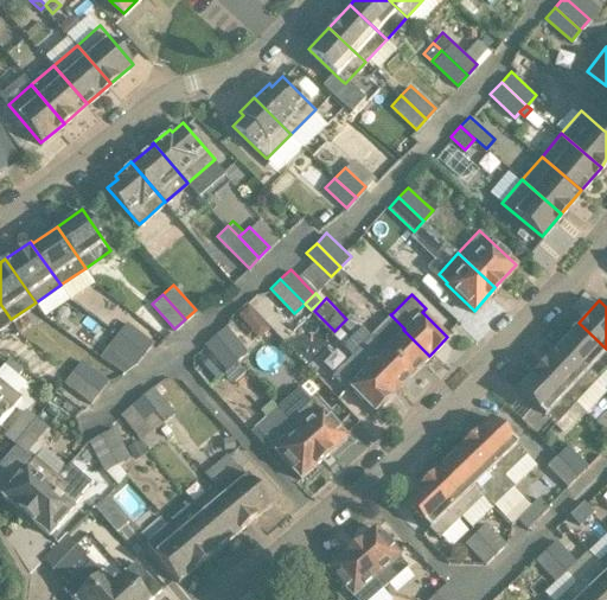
[(269,327),(248,301),(237,311),(257,337),(269,327)]
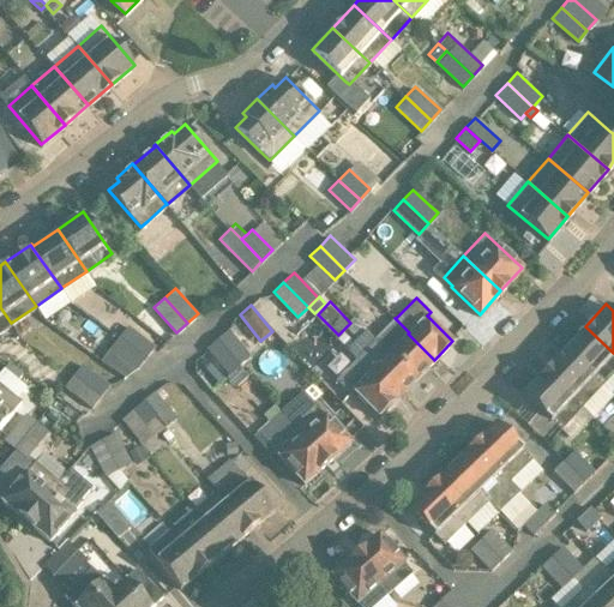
[(0,330),(11,323),(0,307),(0,330)]
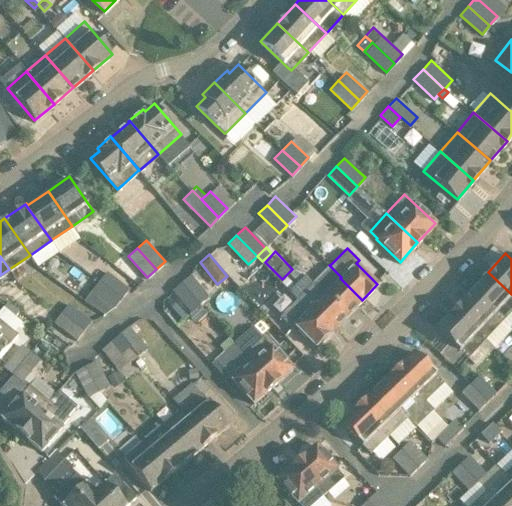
[(329,265),(330,265),(328,264),(312,280),(346,315),(362,300),(340,278),(341,277),(329,265)]
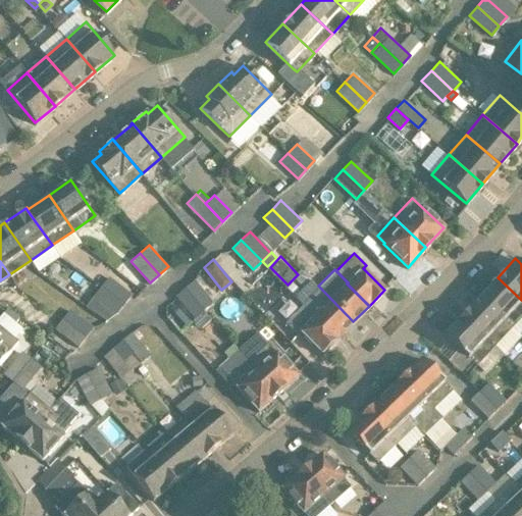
[(100,285),(123,303),(132,294),(108,275),(100,285)]
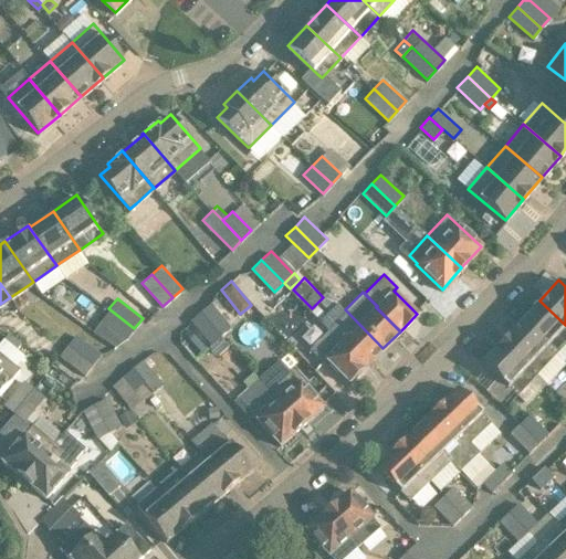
[(345,309),(336,301),(318,318),(328,328),(327,329),(341,343),(343,341),(366,365),(383,348),(345,309)]
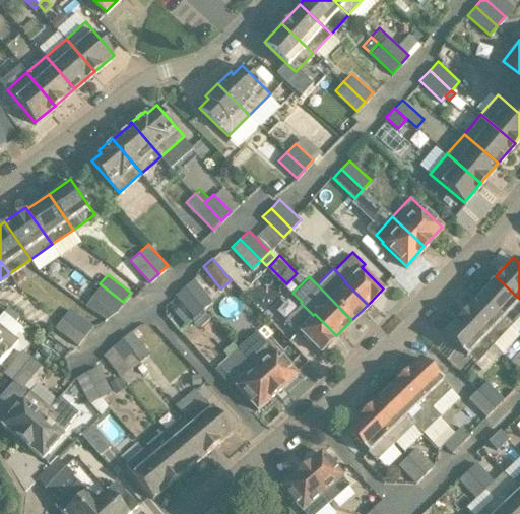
[(477,295),(510,325),(519,313),(519,299),(496,276),(477,295)]
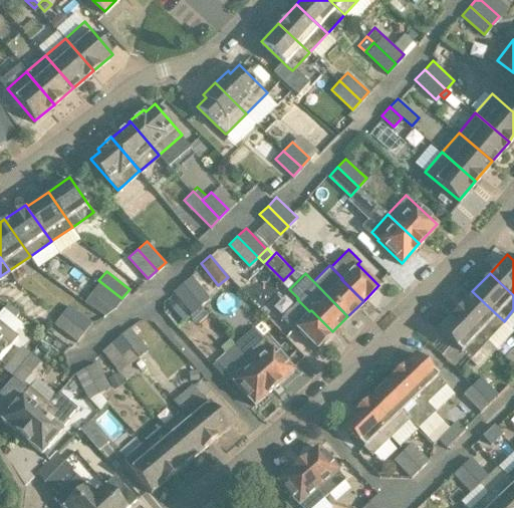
[(182,282),(200,304),(201,304),(209,297),(191,274),(182,282)]
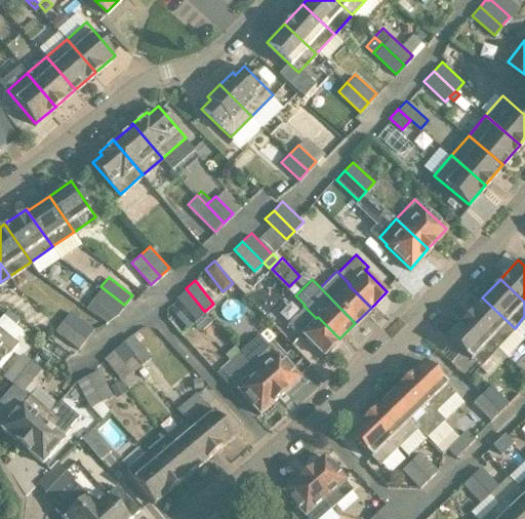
[(295,295),(300,291),(294,284),(289,289),(295,295)]
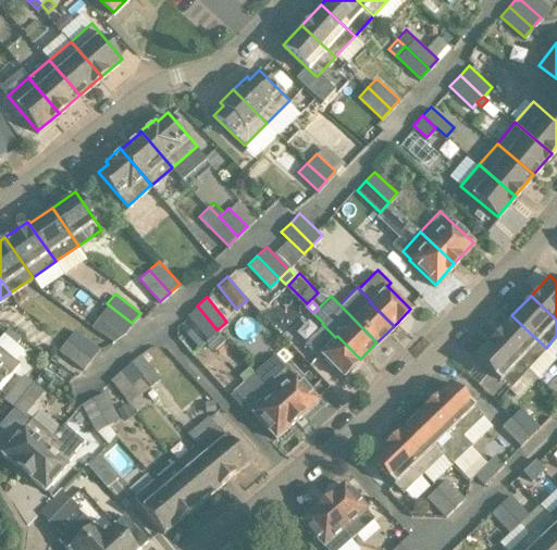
[(124,333),(132,323),(107,303),(99,313),(124,333)]
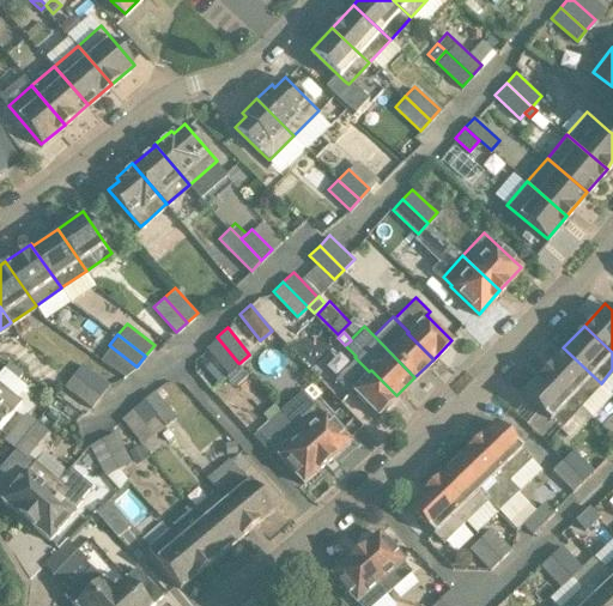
[(228,373),(238,363),(217,337),(206,346),(228,373)]
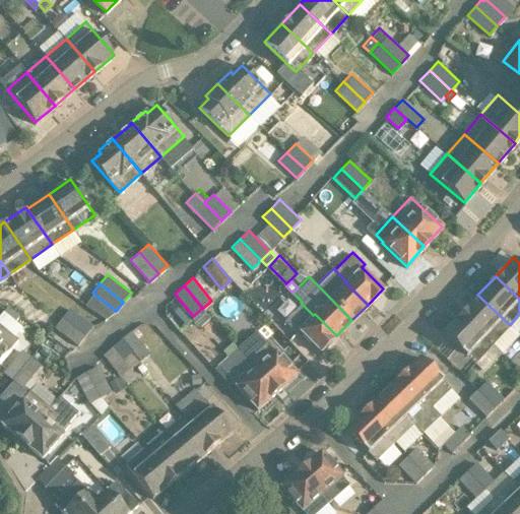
[(460,314),(492,343),(510,325),(477,295),(460,314)]
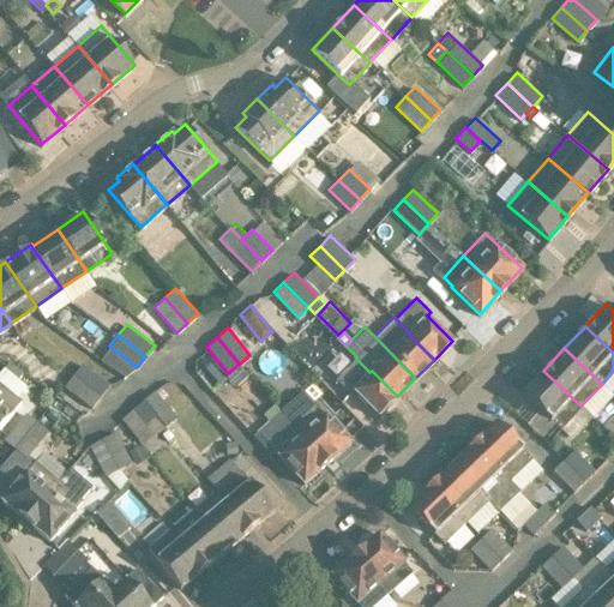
[(378,415),(397,396),(372,371),(369,372),(355,358),(335,378),(349,392),(353,389),(378,415)]
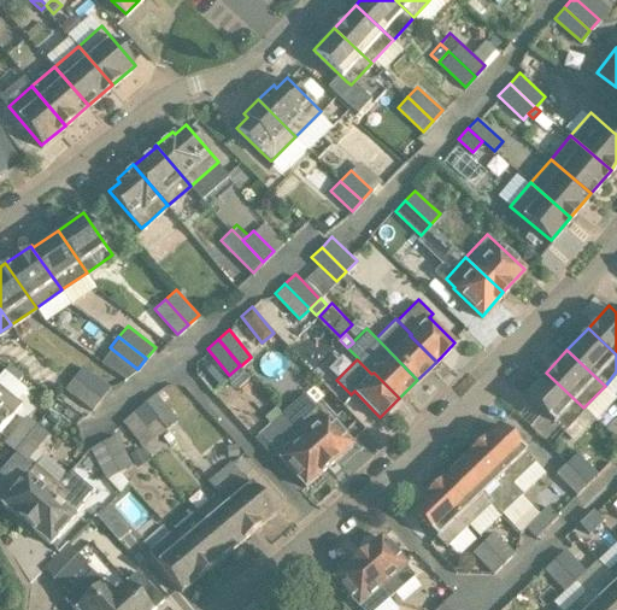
[(4,368),(16,377),(21,370),(9,361),(9,362),(4,368)]
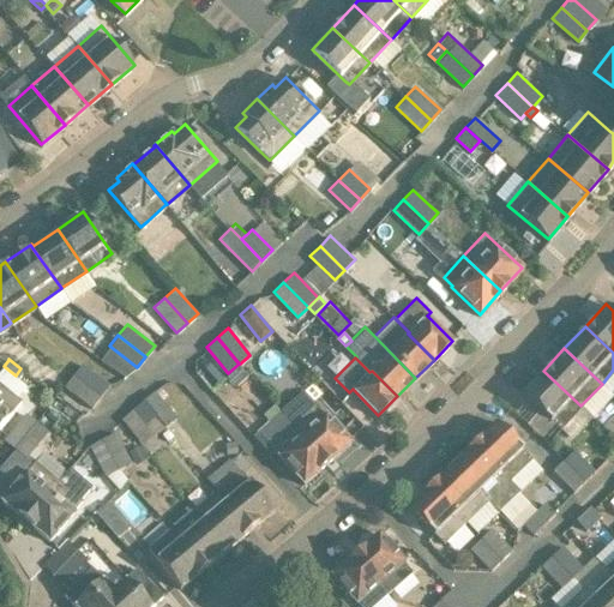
[(73,373),(101,395),(110,382),(83,360),(73,373)]
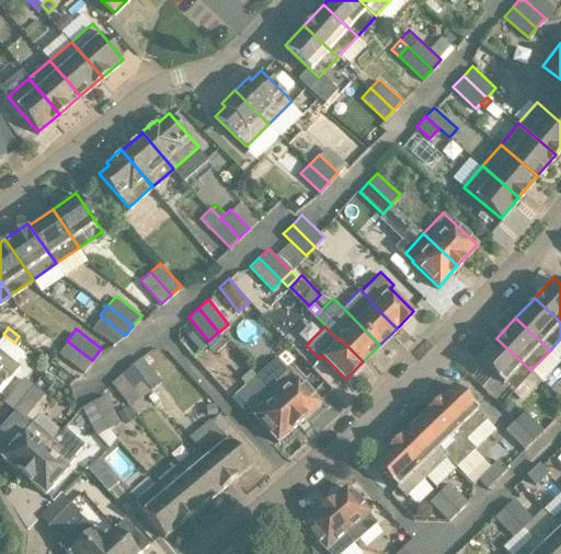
[(226,341),(219,332),(218,332),(208,341),(207,341),(215,350),(226,341)]
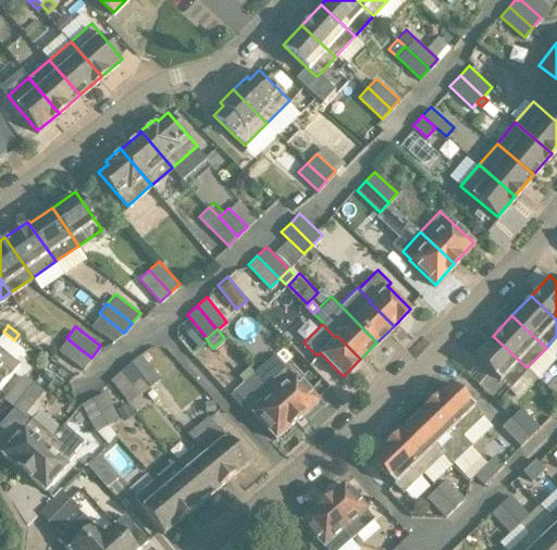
[(508,388),(527,367),(493,336),(473,357),(508,388)]
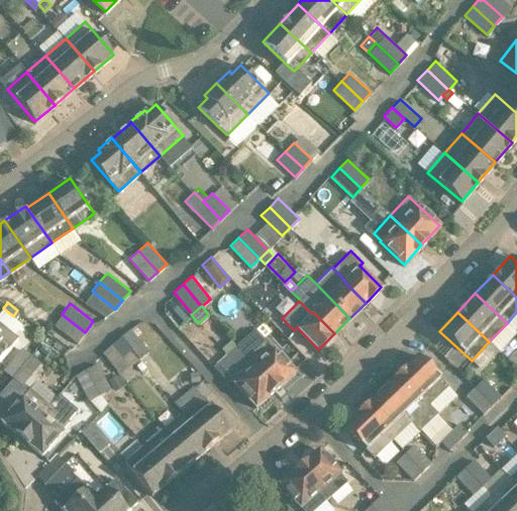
[(77,341),(85,332),(62,314),(55,323),(77,341)]
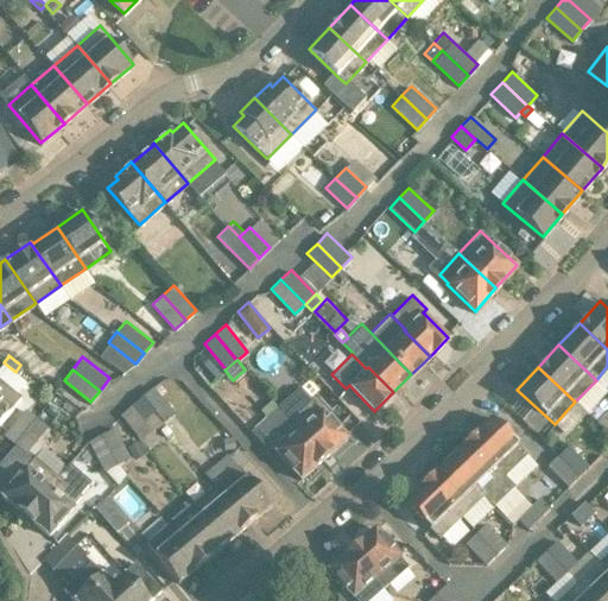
[(0,421),(21,396),(0,378),(0,421)]
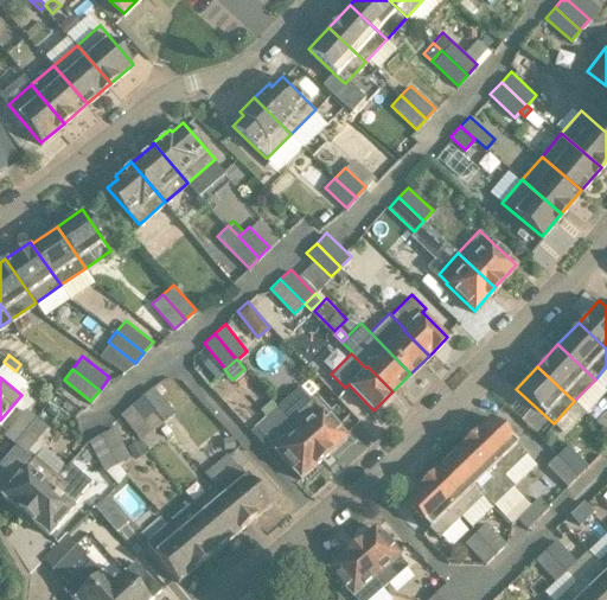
[(154,409),(164,420),(174,412),(152,385),(141,394),(154,409)]
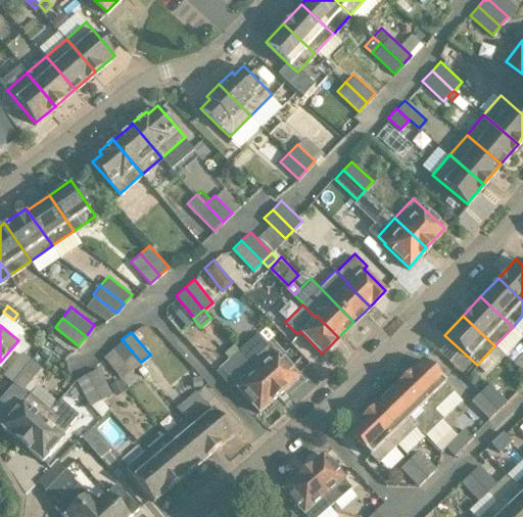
[(112,347),(123,361),(133,353),(122,339),(112,347)]
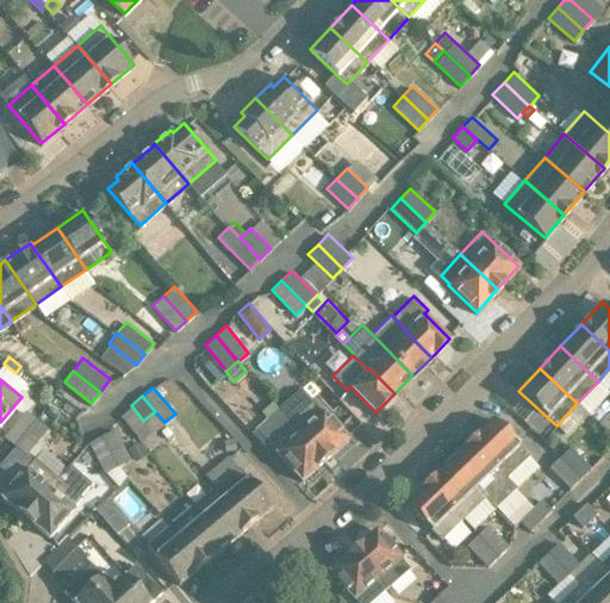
[(290,421),(324,459),(348,437),(313,399),(290,421)]
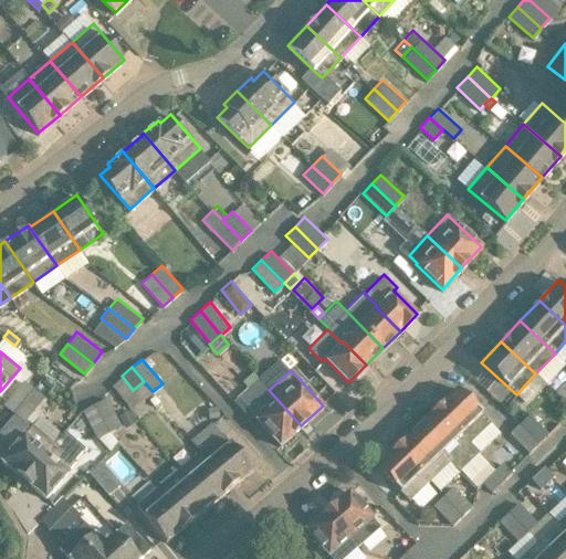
[(14,411),(34,387),(33,387),(38,381),(28,373),(3,402),(14,411)]
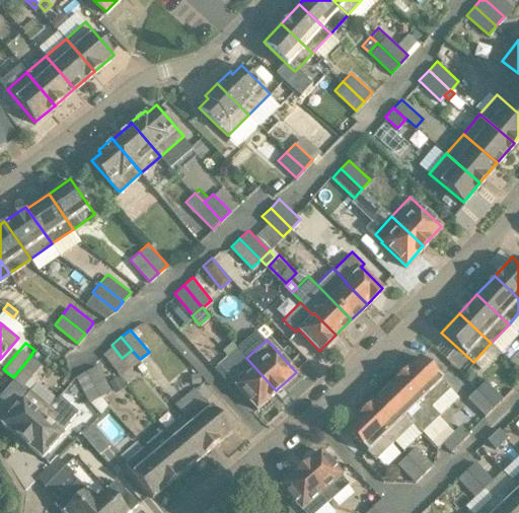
[(13,377),(22,385),(31,375),(30,374),(41,363),(31,355),(13,377)]
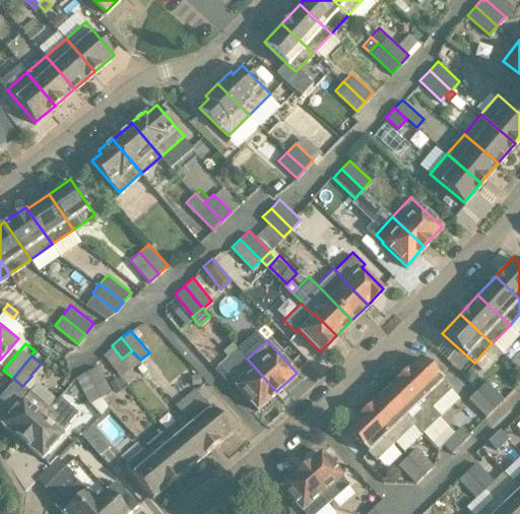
[(401,374),(432,405),(451,388),(419,356),(401,374)]
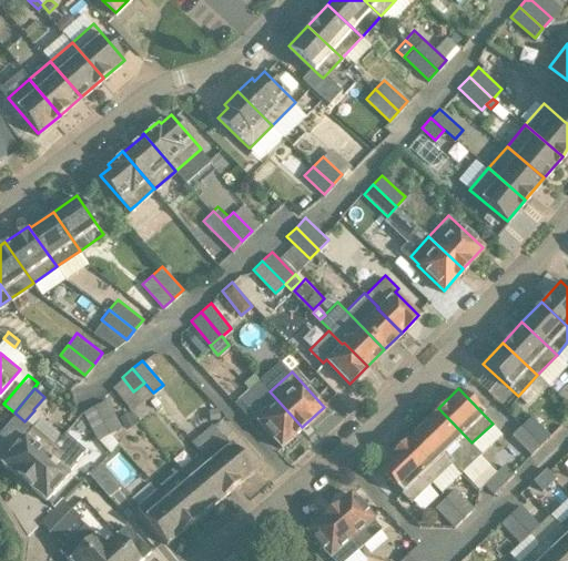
[(302,427),(270,391),(250,409),(257,418),(256,419),(280,446),(302,427)]
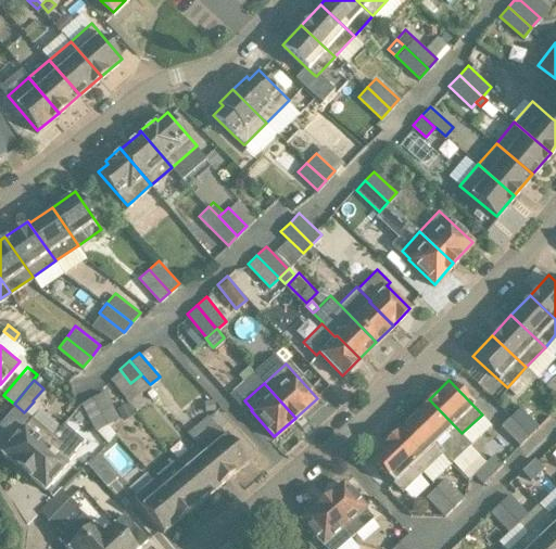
[(92,396),(106,423),(118,418),(103,390),(92,396)]
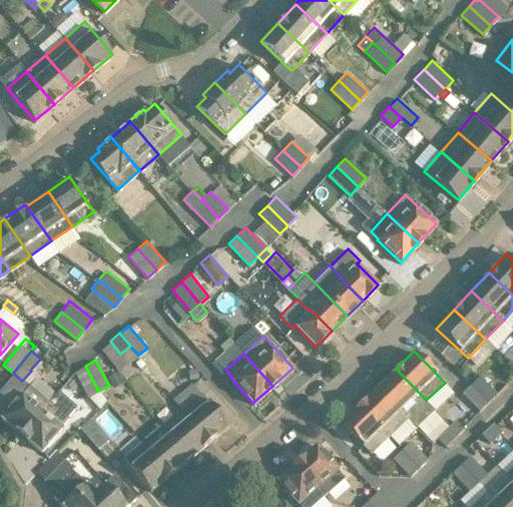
[(87,397),(98,391),(85,366),(74,371),(87,397)]
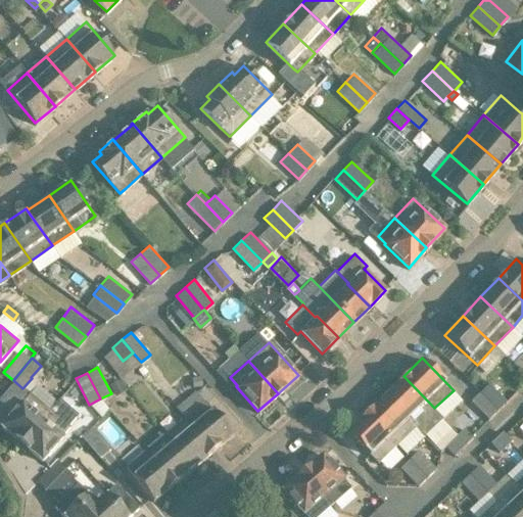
[(202,384),(200,374),(191,376),(193,385),(202,384)]
